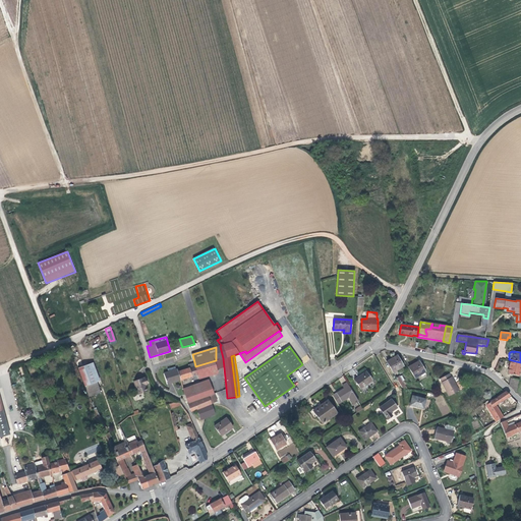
[(397,356),(387,361),(393,372),(397,369),(403,366),(397,356)]
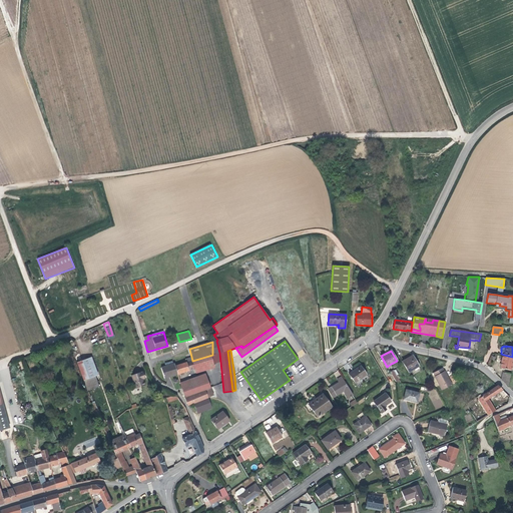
[(191,361),(186,363),(175,366),(177,374),(194,369),(213,364),(220,362),(219,353),(212,355),(192,361),(191,361)]
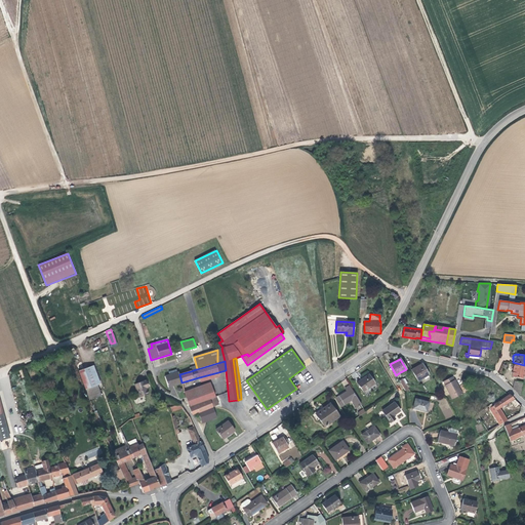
[(524,378),(524,371),(524,365),(515,363),(512,376),(524,378)]
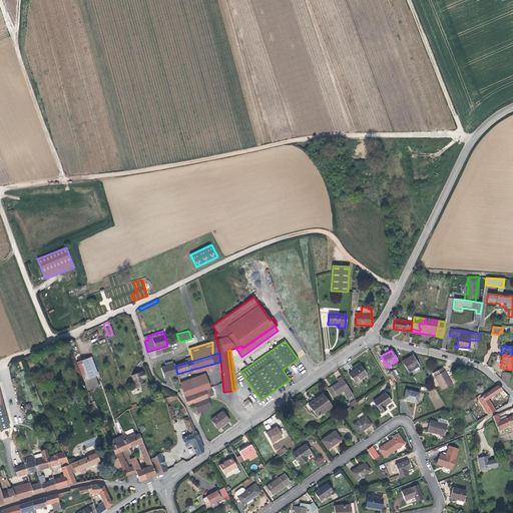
[(402,362),(408,372),(419,366),(413,356),(402,362)]
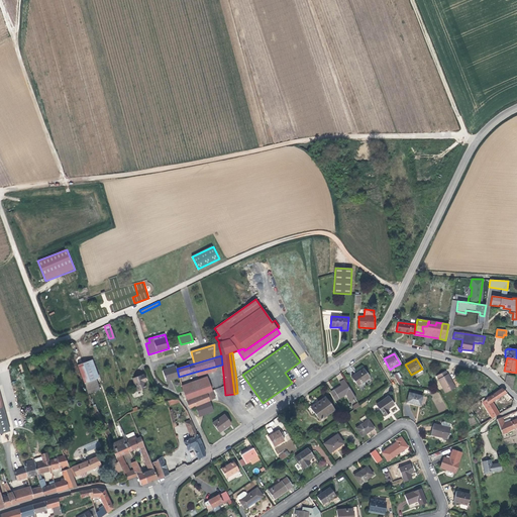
[(92,359),(78,366),(88,394),(100,389),(96,379),(99,378),(92,359)]
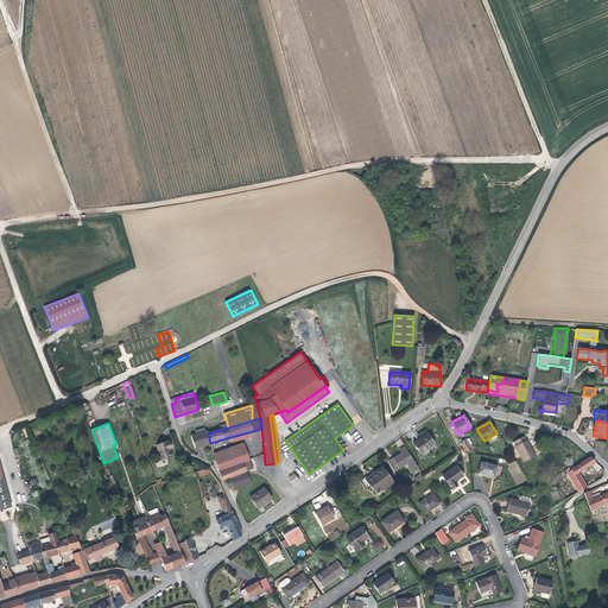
[(210,443),(208,434),(207,431),(200,434),(200,431),(196,432),(197,435),(191,436),(195,448),(210,443)]
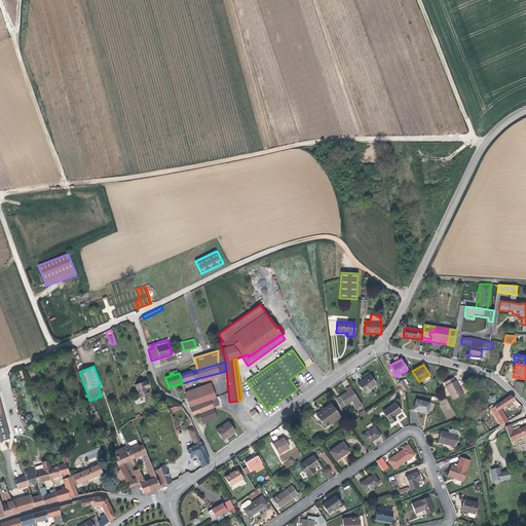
[(220,377),(219,373),(199,378),(201,383),(220,377)]
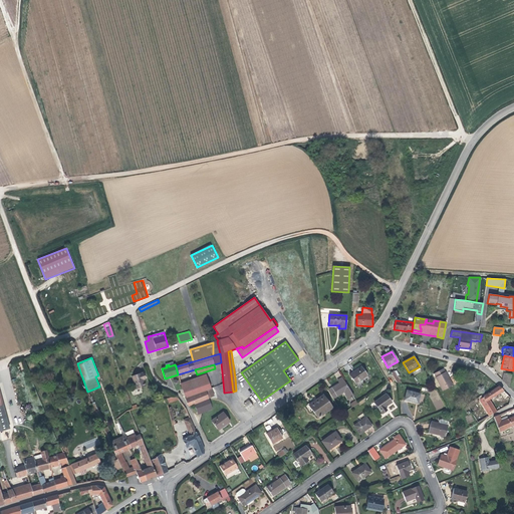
[(359,364),(352,370),(353,372),(349,374),(355,382),(366,374),(359,364)]
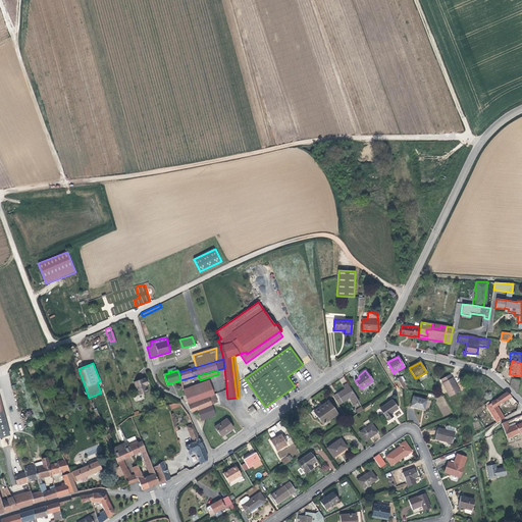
[(450,374),(440,379),(450,397),(459,392),(450,374)]
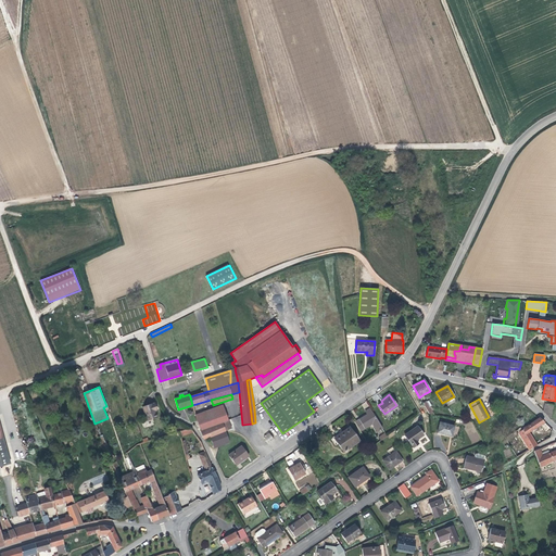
[(429,414),(433,415),(426,402),(422,403),(429,414)]
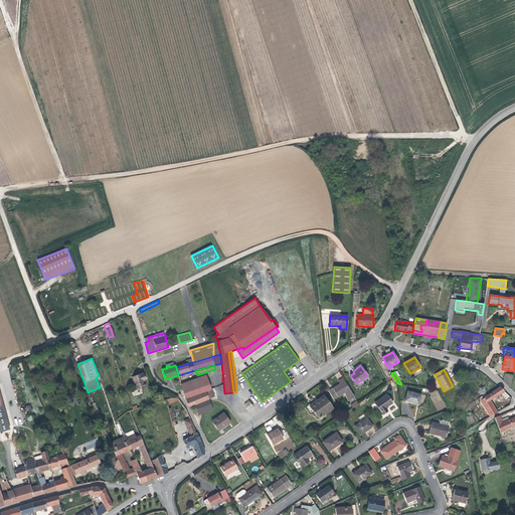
[(143,379),(145,378),(143,373),(132,377),(137,389),(145,386),(143,380),(143,379)]
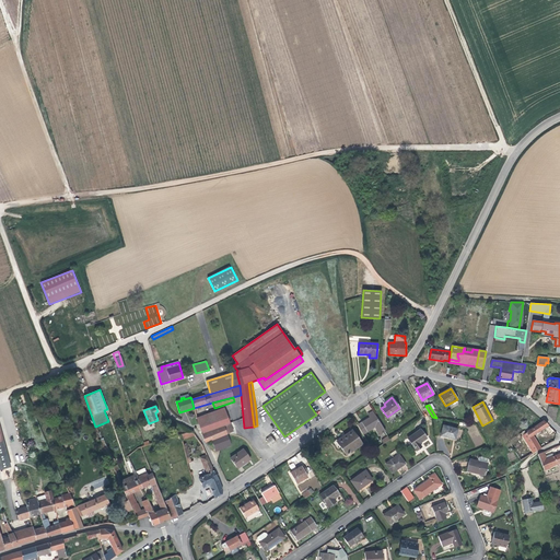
[(548,410),(550,411),(549,417),(555,421),(558,408),(548,406),(548,410)]
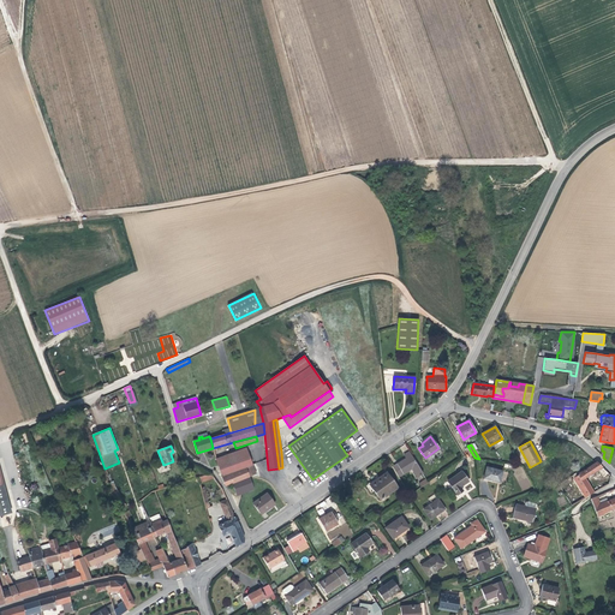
[(228,464),(231,473),(252,465),(246,449),(216,460),(219,467),(228,464)]
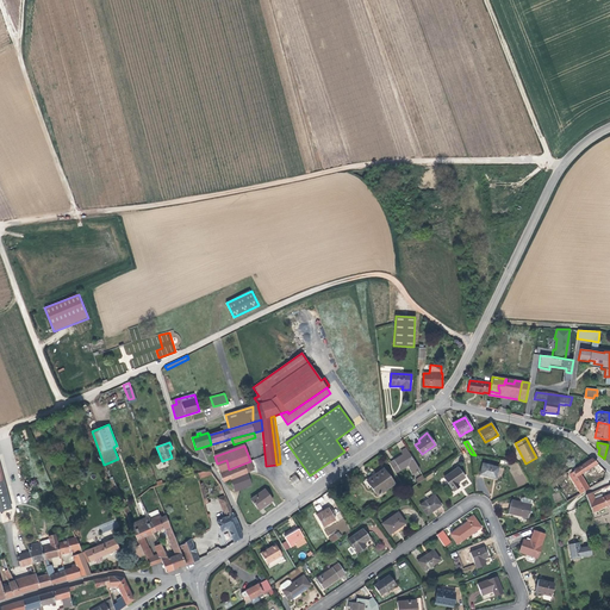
[(403,455),(388,462),(396,473),(409,465),(414,474),(419,471),(409,452),(406,453),(408,455),(404,456),(403,455)]
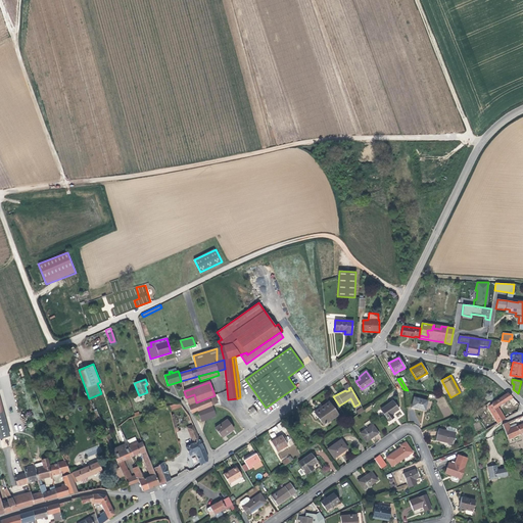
[(508,393),(490,405),(487,407),(488,409),(495,420),(497,423),(506,419),(497,407),(506,401),(507,402),(510,400),(509,399),(512,397),(512,396),(508,393)]
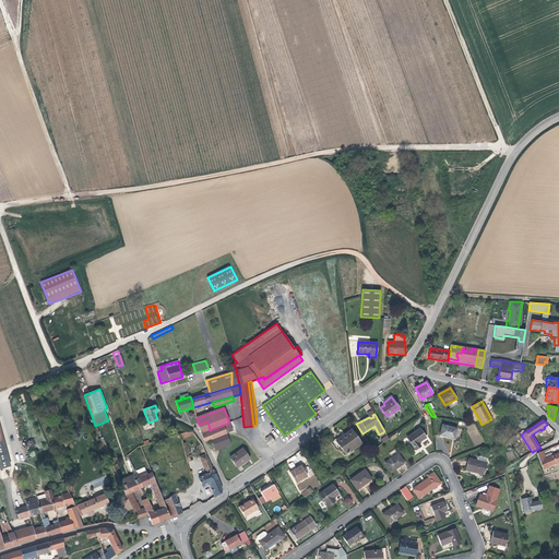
[(203,440),(206,439),(211,438),(211,440),(212,440),(227,433),(233,431),(229,423),(210,430),(207,421),(199,425),(203,440)]
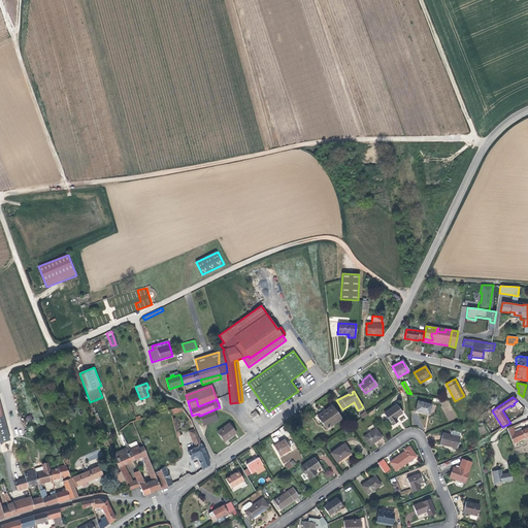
[(519,409),(522,406),(517,400),(517,401),(514,403),(515,404),(519,409)]
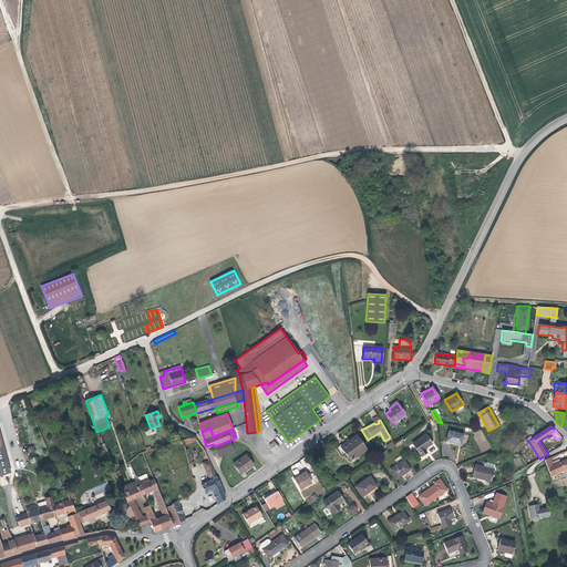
[(446,441),(461,444),(463,434),(449,431),(446,441)]
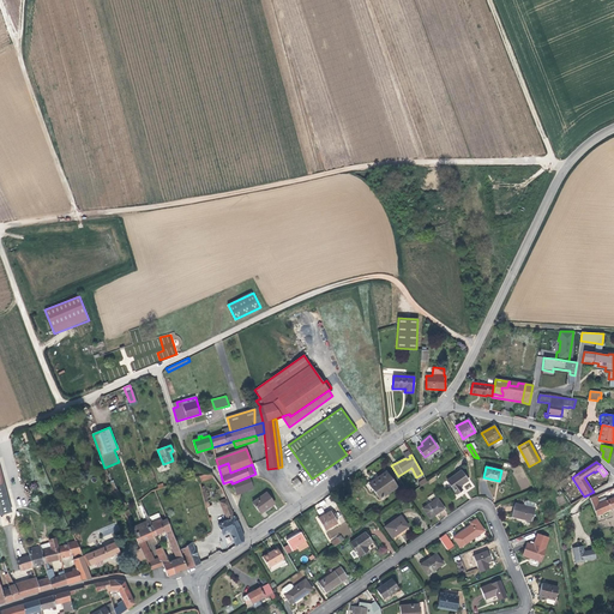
[(0,486),(7,512),(12,511),(0,469),(0,486)]
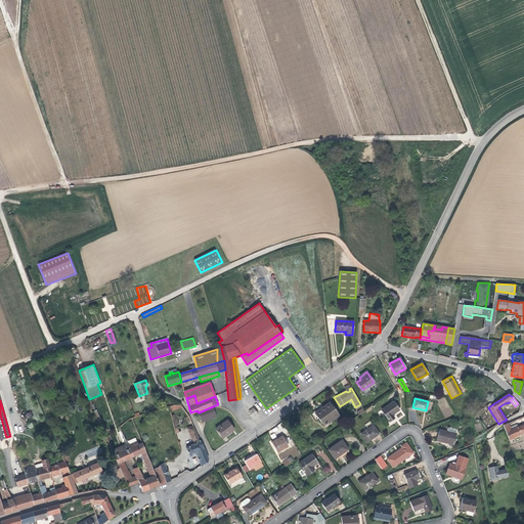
[(393,401),(382,410),(389,422),(394,419),(392,415),(399,410),(393,401)]
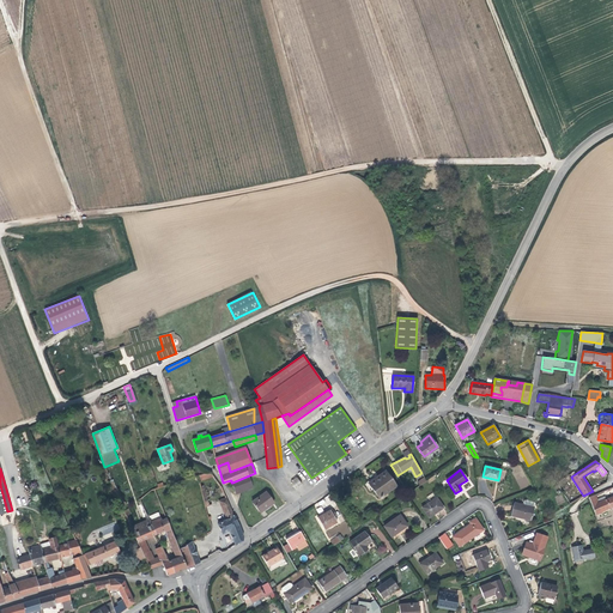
[(375,478),(365,484),(370,491),(372,489),(380,498),(396,486),(386,472),(375,478)]
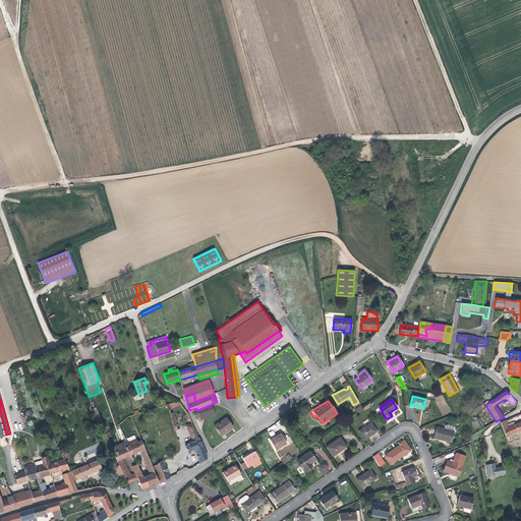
[(488,403),(487,401),(473,410),(475,413),(486,407),(485,405),(488,403)]
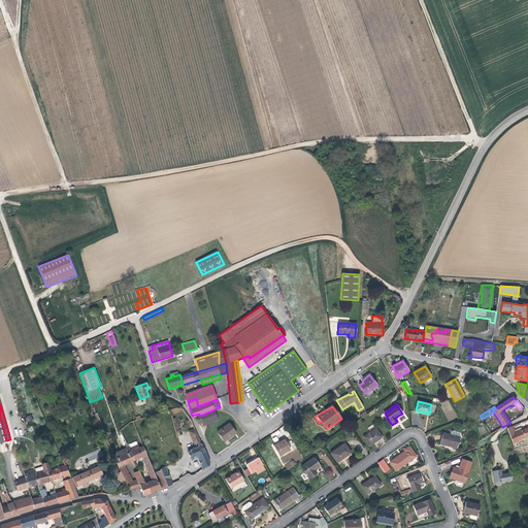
[(200,416),(203,424),(218,419),(215,409),(200,416)]
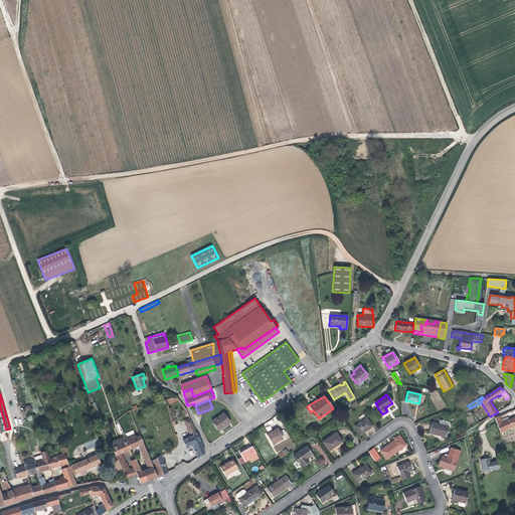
[(247,409),(253,407),(250,400),(244,403),(247,409)]
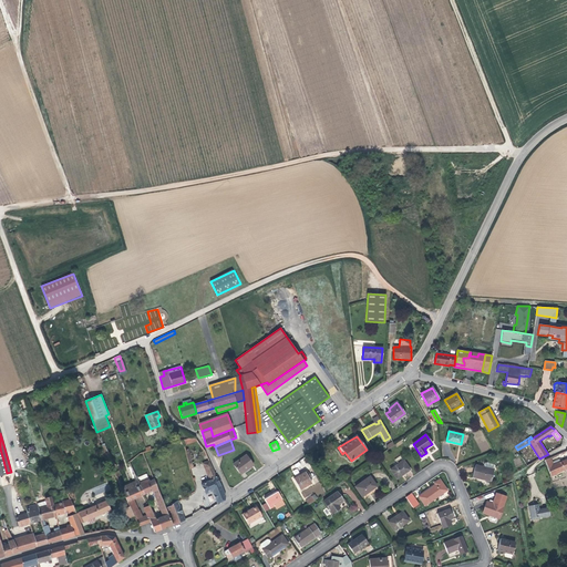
[(109,453),(105,454),(111,466),(114,465),(109,453)]
